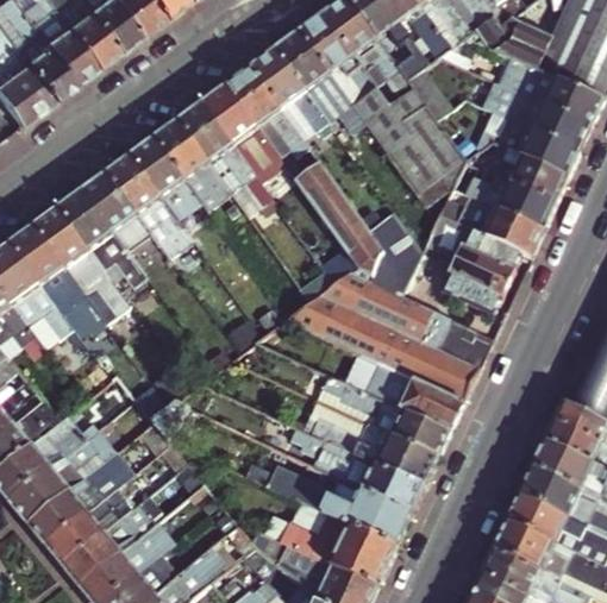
[(0,29),(54,101),(75,85),(20,11),(13,0),(1,0),(0,1),(0,29)]
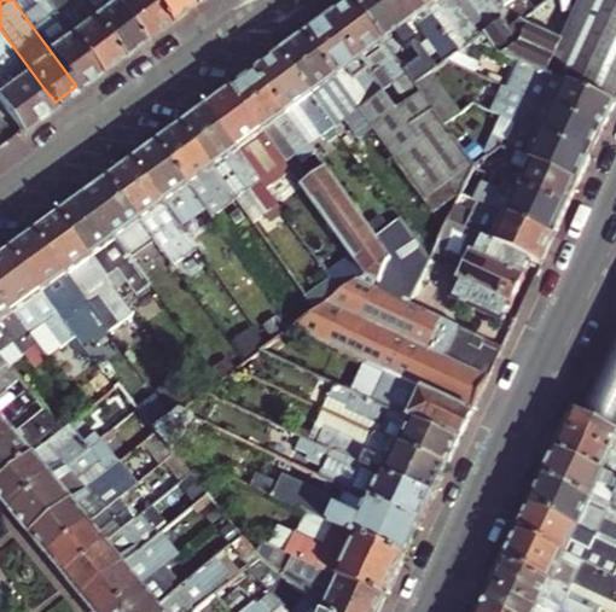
[(13,0),(21,11),(35,0),(13,0)]
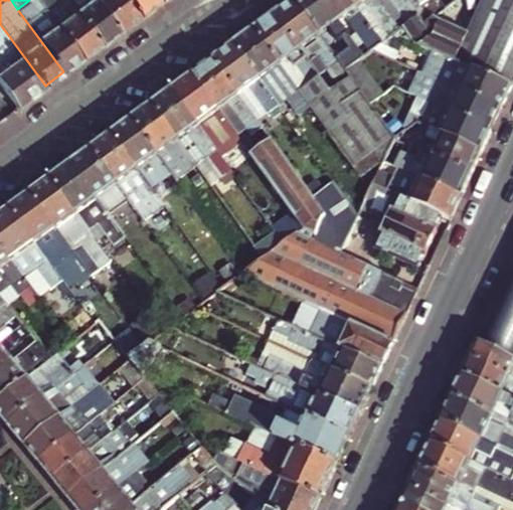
[(63,71),(81,58),(45,9),(38,0),(29,0),(17,9),(63,71)]
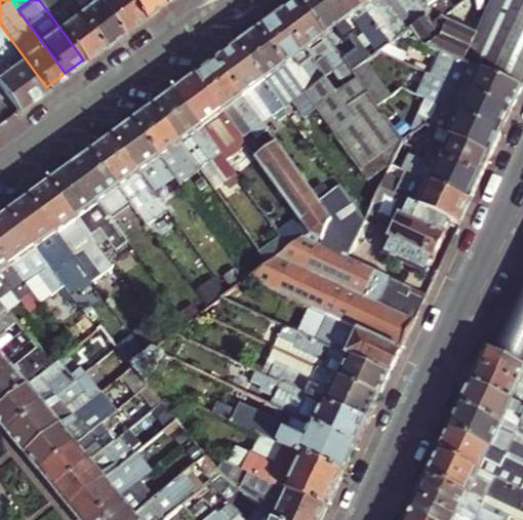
[(46,9),(54,3),(51,0),(39,0),(46,9)]
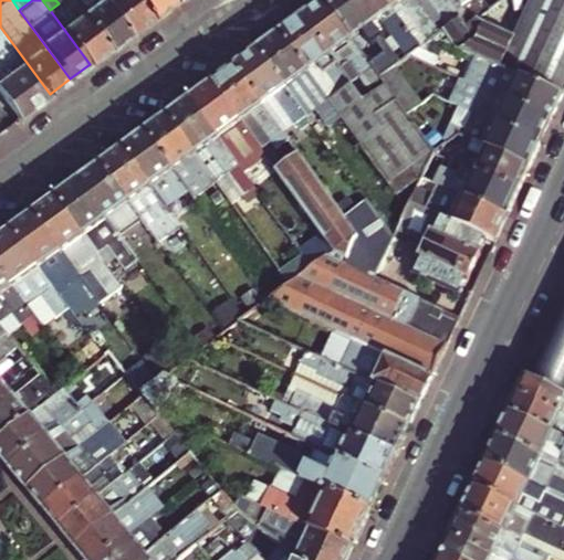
[(90,64),(111,49),(74,0),(55,0),(59,3),(50,10),(90,64)]
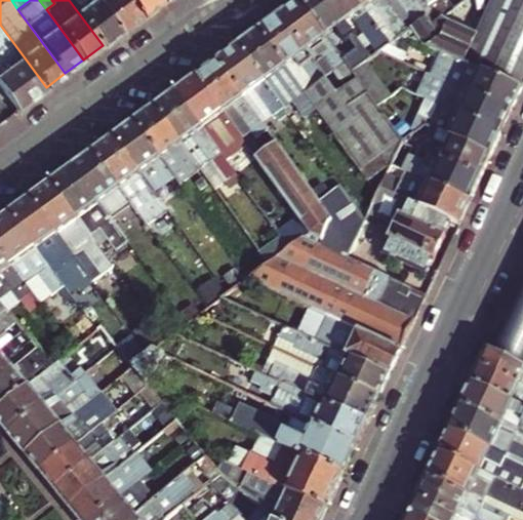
[(103,45),(121,32),(97,0),(69,0),(103,45)]
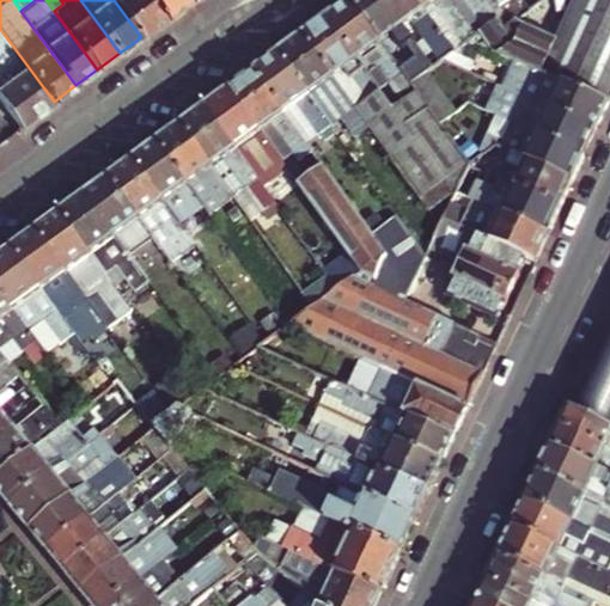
[(114,0),(141,37),(165,19),(152,0),(114,0)]
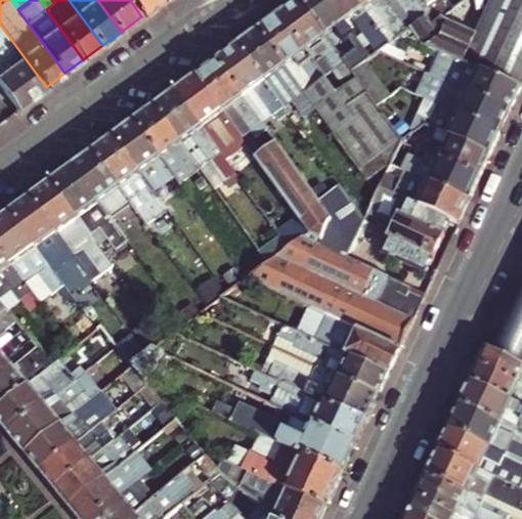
[(130,0),(141,16),(163,1),(162,0),(130,0)]
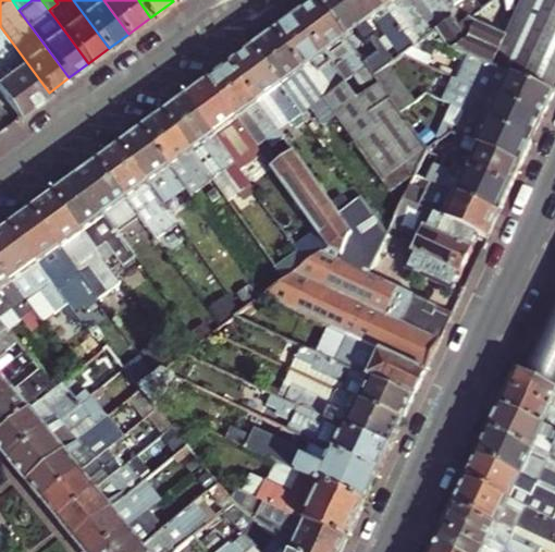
[(373,74),(372,72),(346,35),(320,0),(313,0),(296,13),(345,80),(354,73),(365,88),(369,84),(367,80),(373,74)]
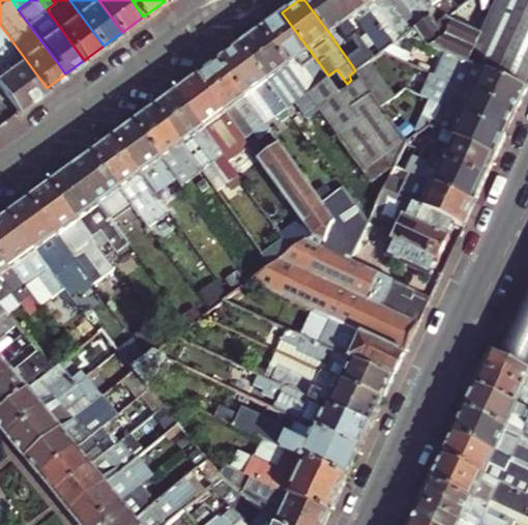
[(374,54),(348,20),(334,0),(304,0),(329,33),(336,28),(362,62),(367,59),(374,54)]
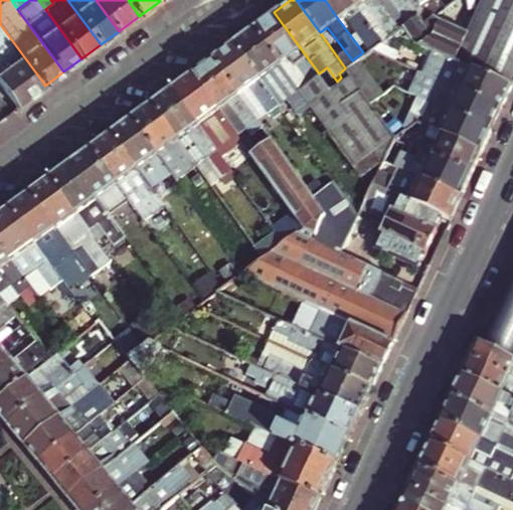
[(381,38),(353,0),(325,0),(338,19),(346,13),(370,46),(371,46),(381,38)]
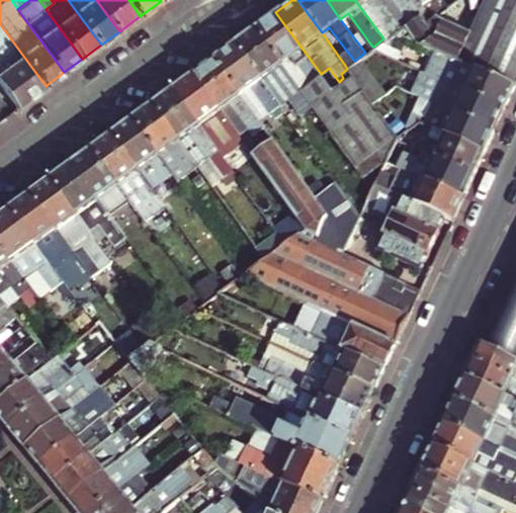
[(396,18),(382,0),(355,0),(383,38),(396,30),(402,26),(396,18)]
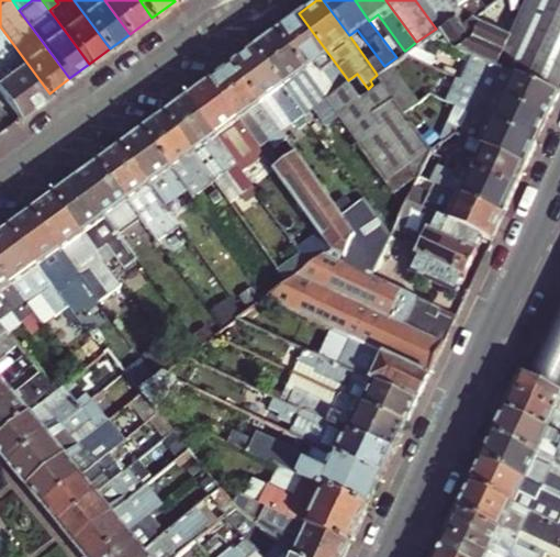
[(456,13),(446,0),(415,0),(429,20),(437,14),(443,23),(456,13)]
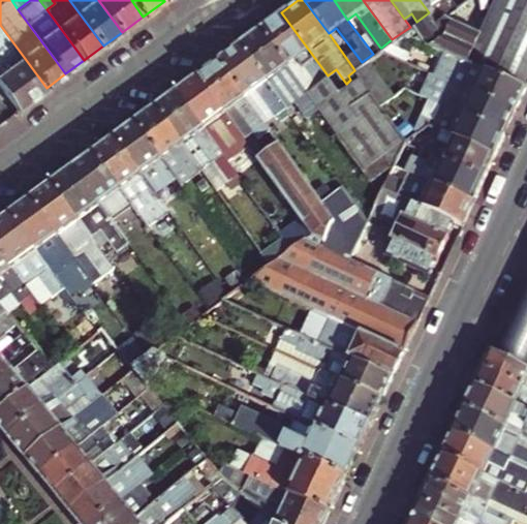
[(436,45),(523,86),(526,76),(526,0),(492,0),(478,29),(444,13),(435,22),(429,12),(416,22),(410,27),(404,31),(436,45)]
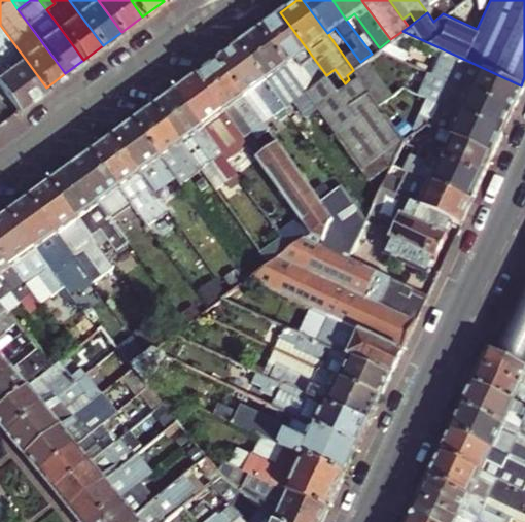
[(427,12),(433,22),(443,13),(440,10),(453,0),(445,0),(441,3),(427,12)]
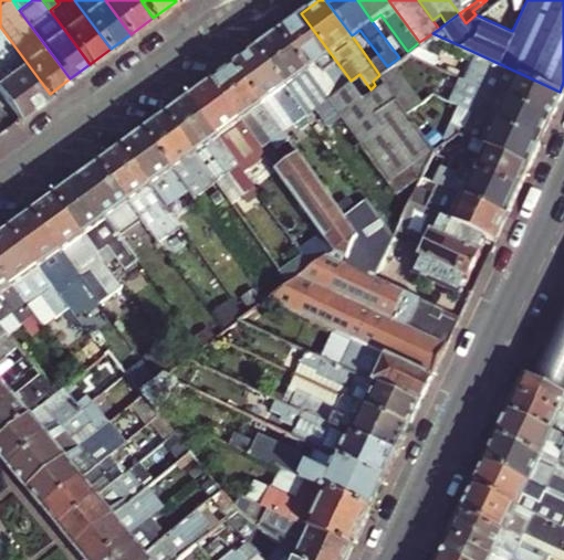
[(487,0),(472,11),(476,14),(495,0),(487,0)]
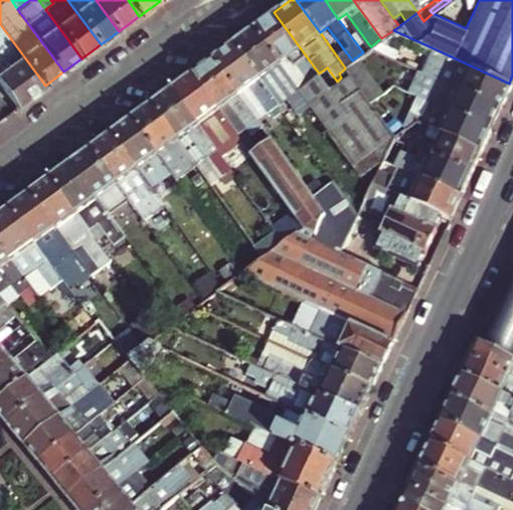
[(385,153),(393,136),(384,124),(368,101),(345,68),(339,73),(341,77),(337,81),(329,87),(319,73),(274,12),(252,27),(307,101),(354,166),(374,151),(381,159),(381,161),(383,158),(385,153)]
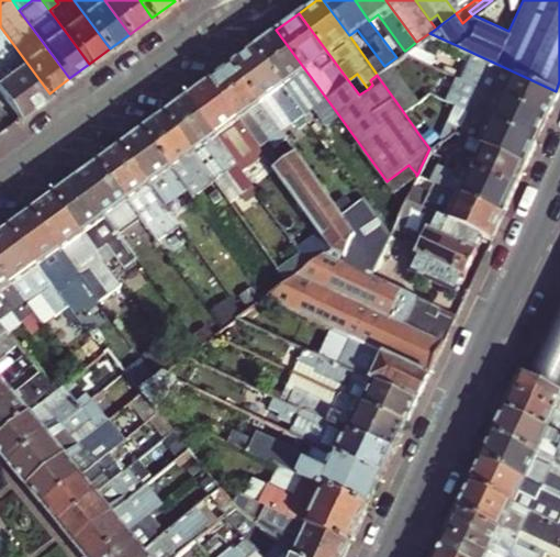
[(0,89),(19,115),(49,93),(0,26),(0,89)]
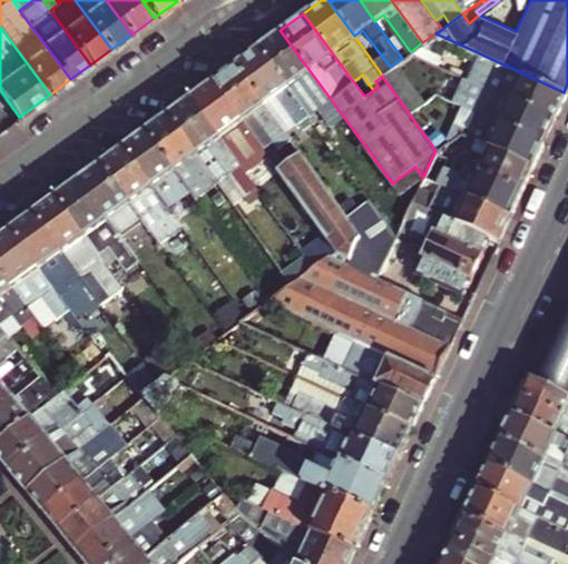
[(329,119),(340,111),(280,30),(257,47),(307,114),(319,106),(329,119)]
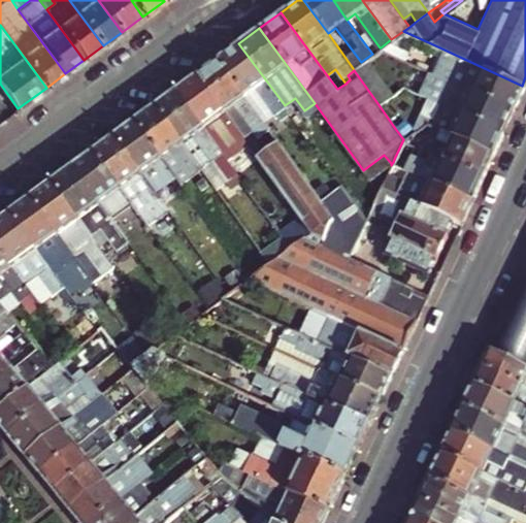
[(272,115),(285,105),(238,43),(218,59),(244,96),(253,89),(272,115)]
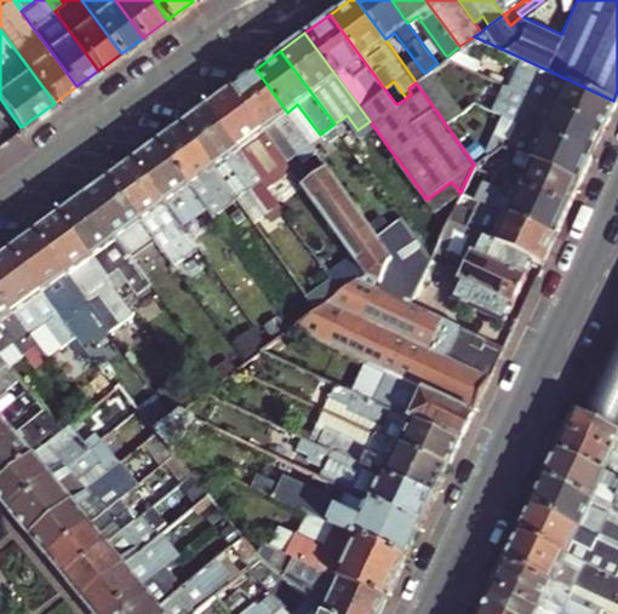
[(601,127),(613,101),(511,53),(501,80),(601,127)]
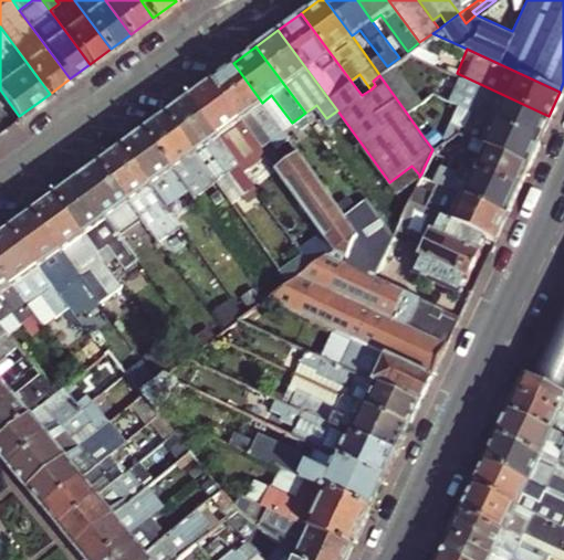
[(283,130),(262,103),(233,63),(211,78),(240,118),(250,111),(270,139),(275,146),(288,137),(283,130)]
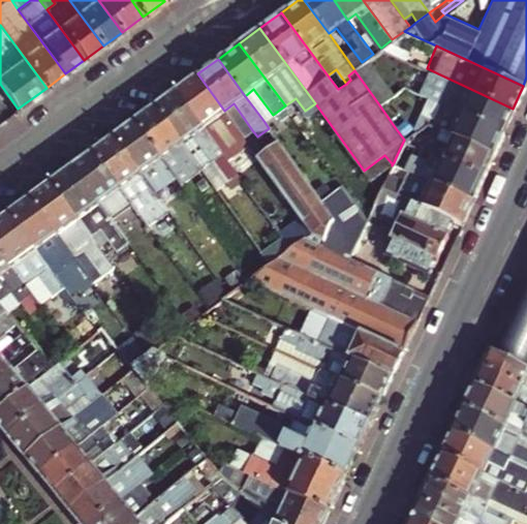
[(362,62),(353,68),(354,70),(378,103),(392,94),(372,66),(366,59),(362,62)]
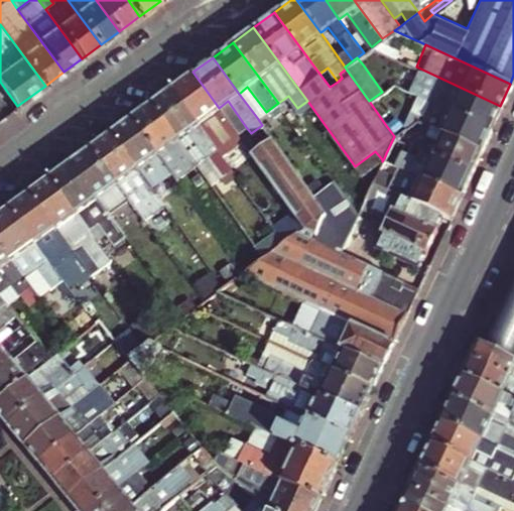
[(491,127),(500,106),(416,67),(413,66),(404,87),(416,93),(491,127)]
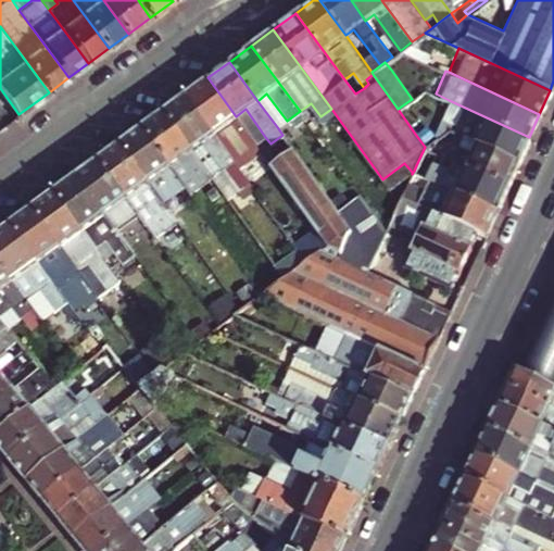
[(256,143),(236,116),(208,77),(185,94),(213,133),(224,125),(243,152),(244,151),(260,172),(271,164),(256,143)]
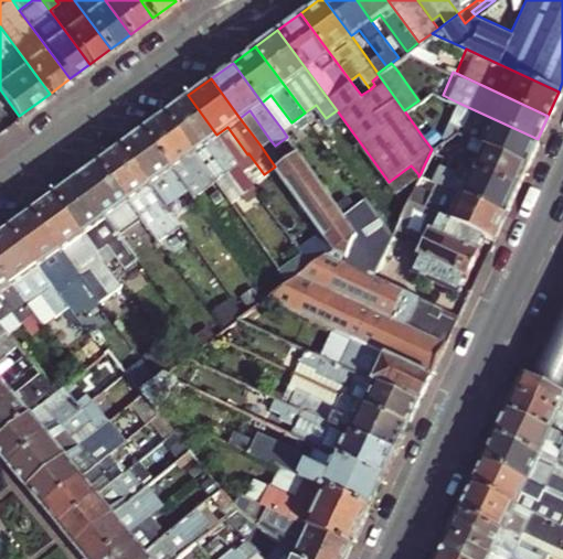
[(254,185),(237,162),(216,135),(188,95),(166,111),(214,179),(224,171),(242,194),(254,185)]
